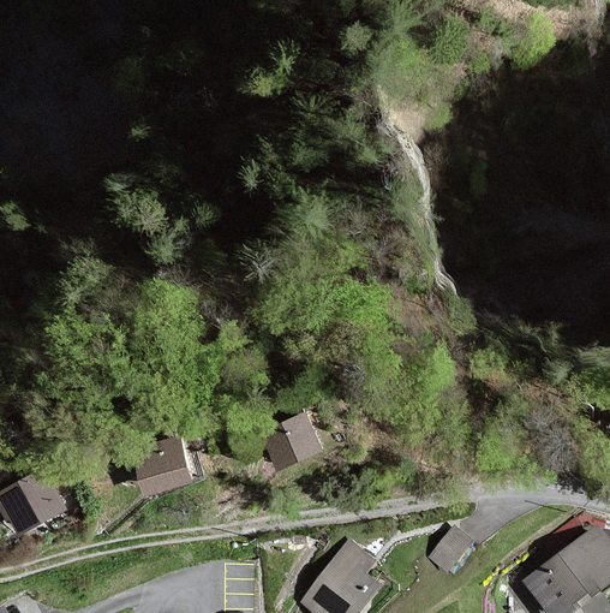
[(305,411),(263,432),(279,465),(322,445),(305,411)]
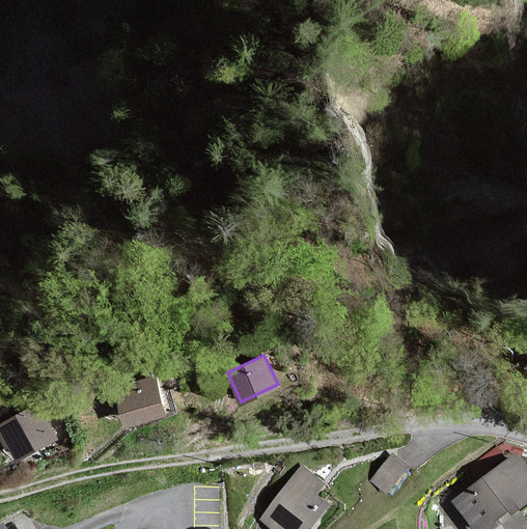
[(158,376),(170,416),(219,399),(206,360),(158,376)]
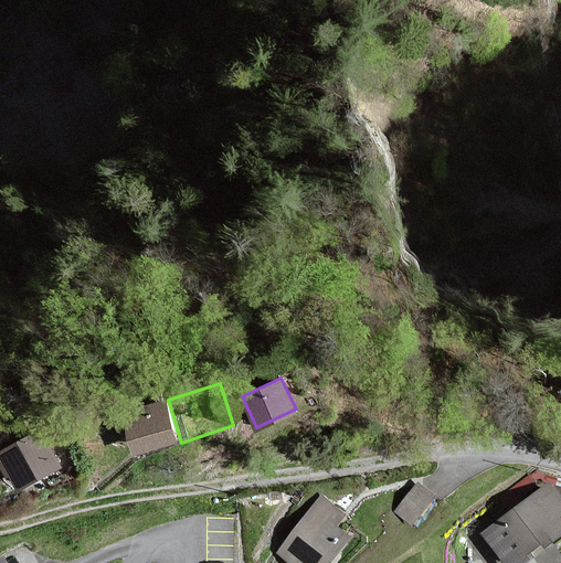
[(165,400),(124,410),(134,452),(175,442),(165,400)]
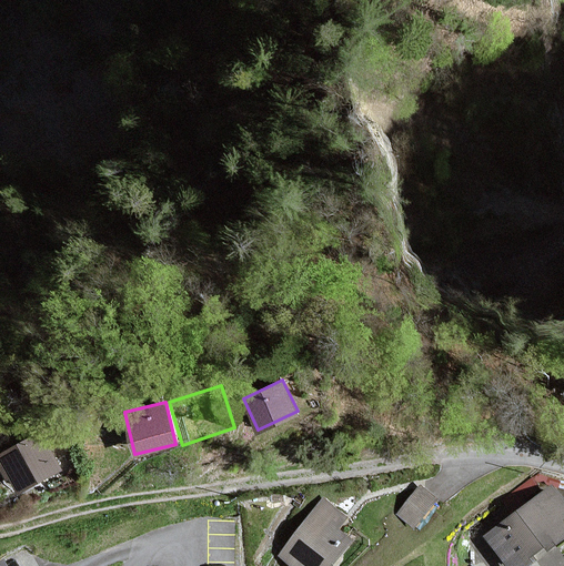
[(41,432),(0,454),(0,471),(2,475),(6,479),(9,478),(17,492),(60,467),(41,432)]
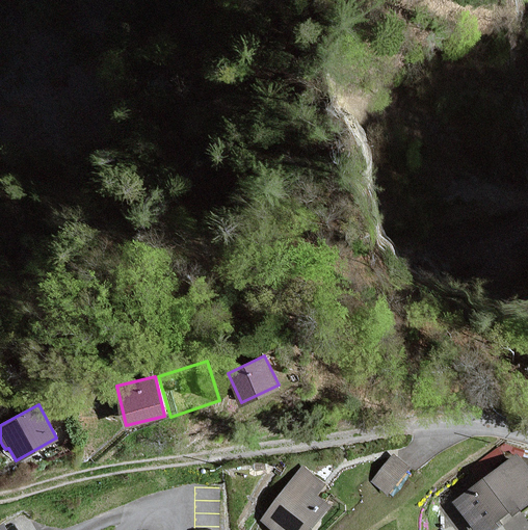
[(403,467),(390,455),(371,478),(385,489),(403,467)]
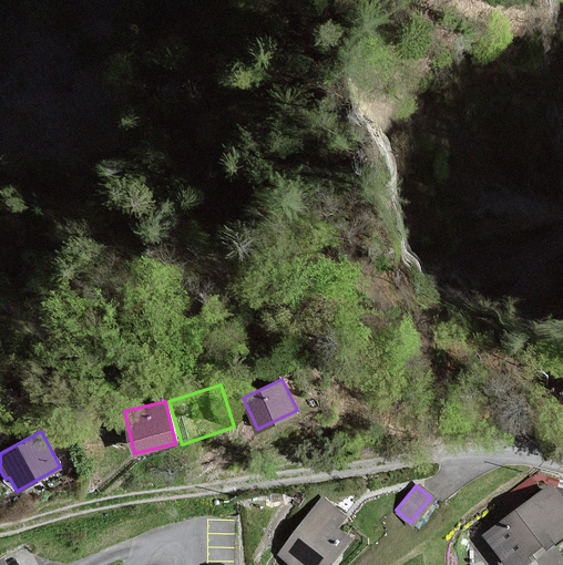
[(562,511),(562,505),(548,485),(484,533),(508,564),(515,564),(562,530),(562,526),(555,517),(562,511)]
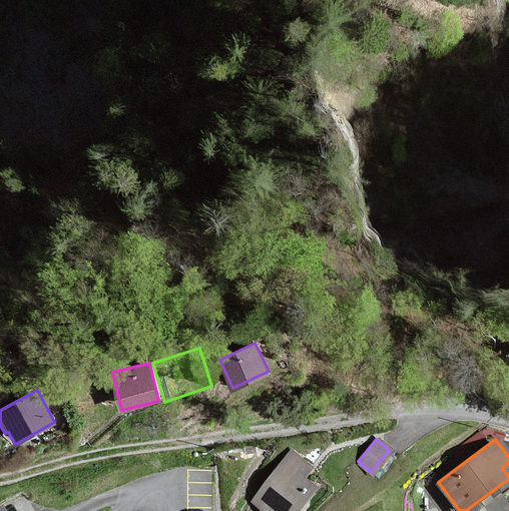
[(310,466),(288,450),(252,498),(271,510),(293,510),(312,485),(302,478),(310,466)]
